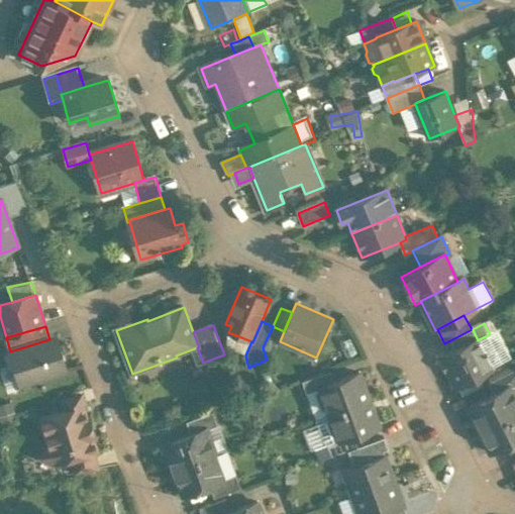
[(268,358),(272,361),(280,341),(284,331),(273,326),(263,347),(267,360),(268,358)]
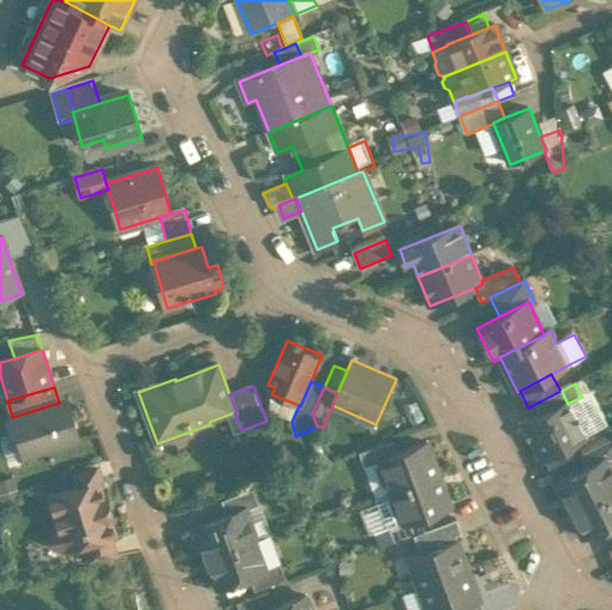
[(561,391),(535,404),(543,417),(568,404),(562,391),(561,391)]
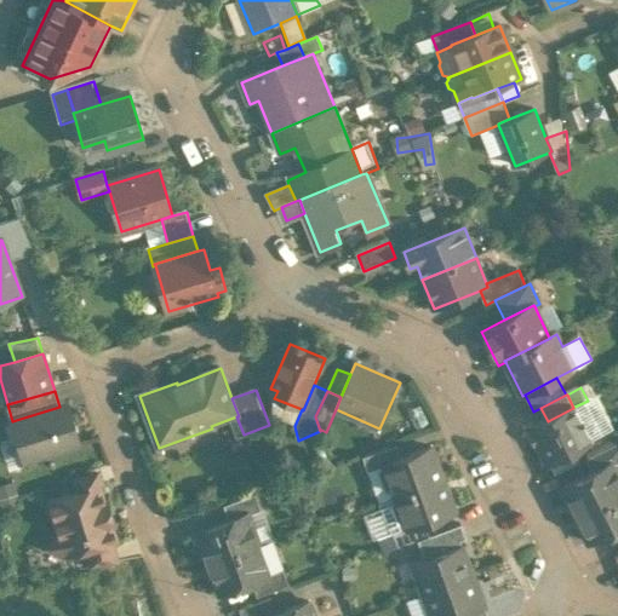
[(548,421),(531,429),(549,464),(581,447),(608,433),(608,432),(613,430),(596,396),(588,401),(574,407),(573,408),(548,421)]
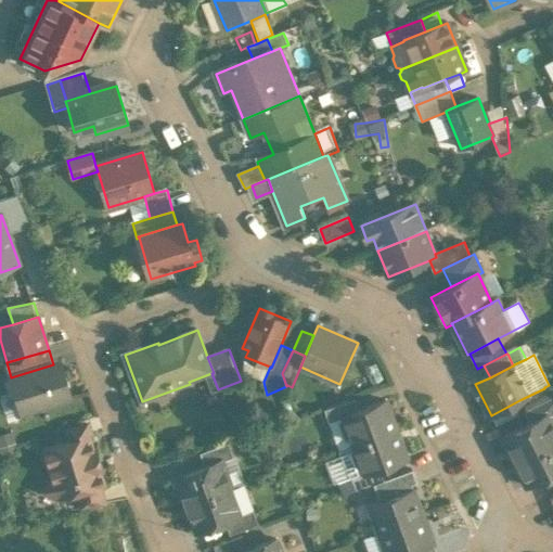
[(245,357),(239,371),(264,382),(270,367),(245,357)]
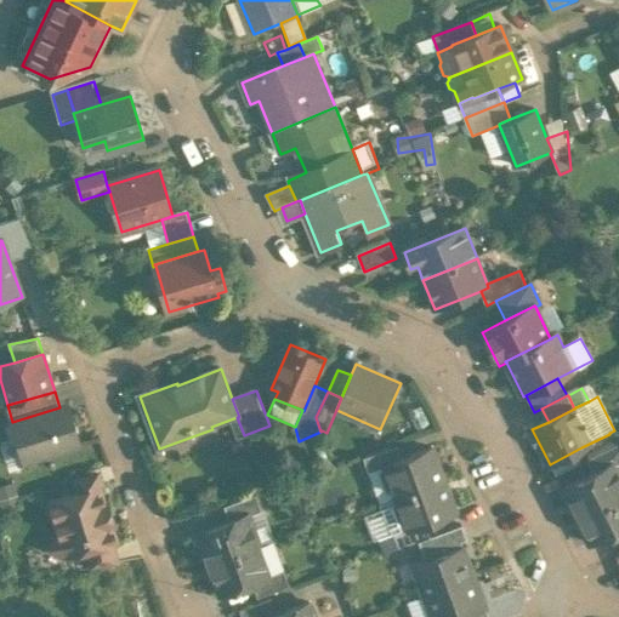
[(60,407),(12,422),(26,464),(81,447),(69,405),(60,407)]
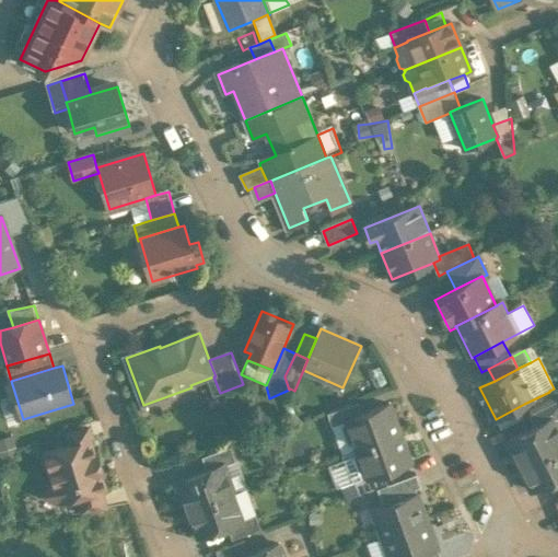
[(557,402),(531,416),(536,428),(555,418),(556,420),(557,419),(557,402)]
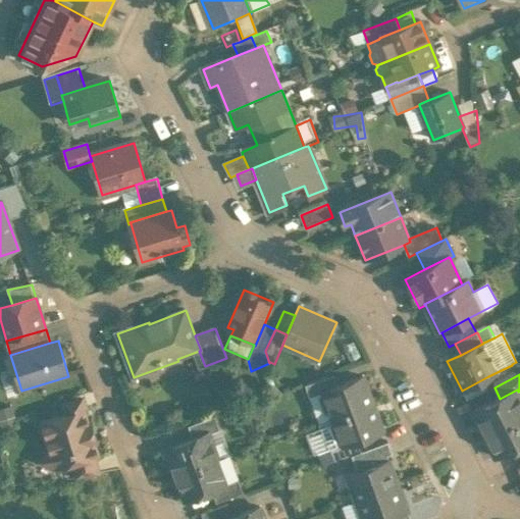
[(334,375),(306,385),(310,398),(324,393),(324,392),(338,386),(334,375)]
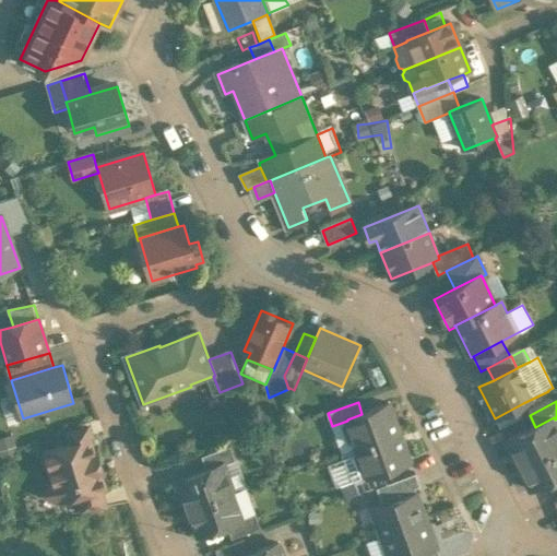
[(523,403),(495,418),(501,430),(530,415),(523,403)]
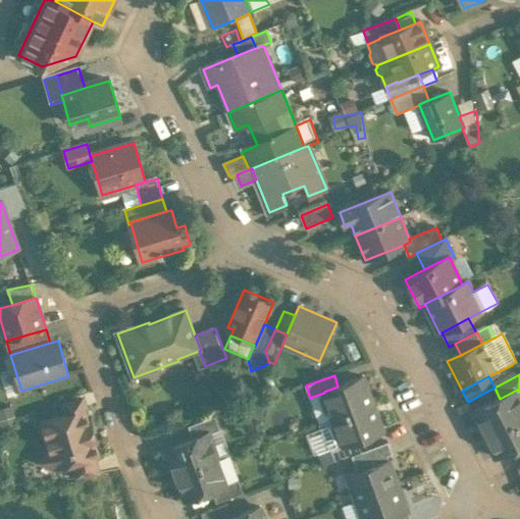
[(338,386),(324,392),(324,393),(333,419),(373,404),(364,377),(338,386)]
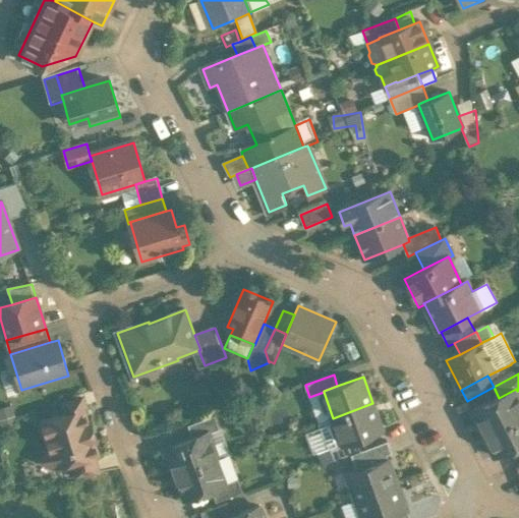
[(499,398),(472,412),(485,436),(484,437),(485,437),(518,419),(518,393),(517,391),(516,389),(499,398)]
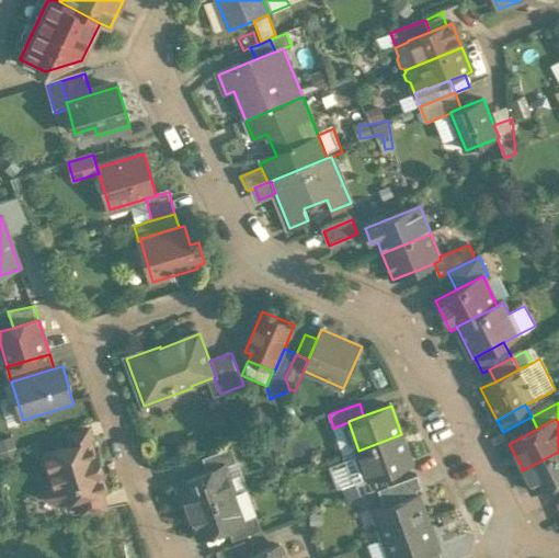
[(333,428),(344,456),(358,451),(349,422),(333,428)]
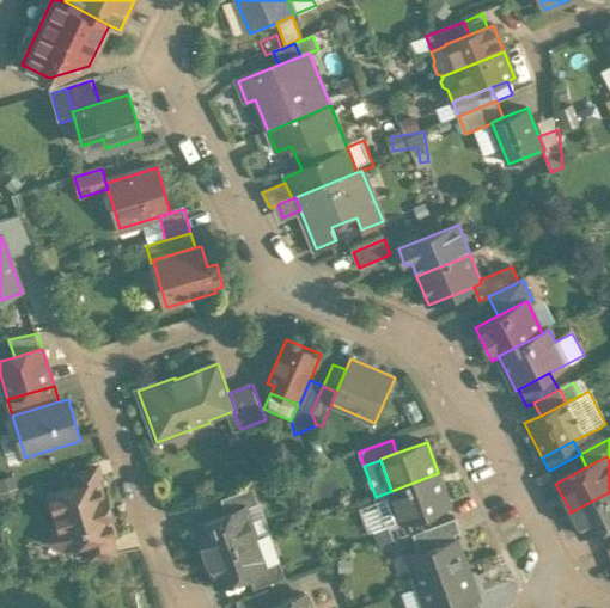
[(101,464),(71,473),(75,486),(101,479),(104,478),(101,464)]
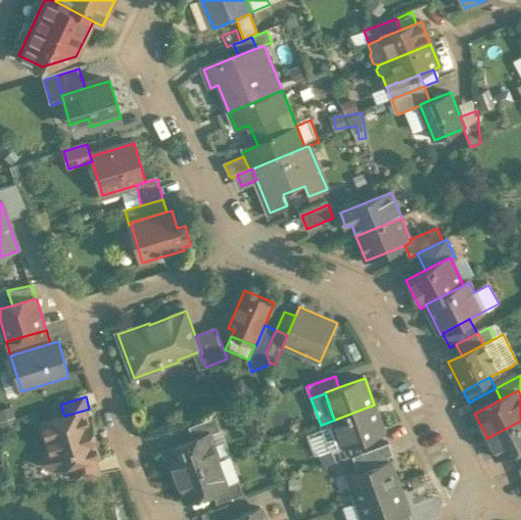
[(374,405),(334,420),(336,424),(322,429),(328,445),(336,443),(338,447),(344,445),(344,446),(359,441),(384,431),(374,405)]
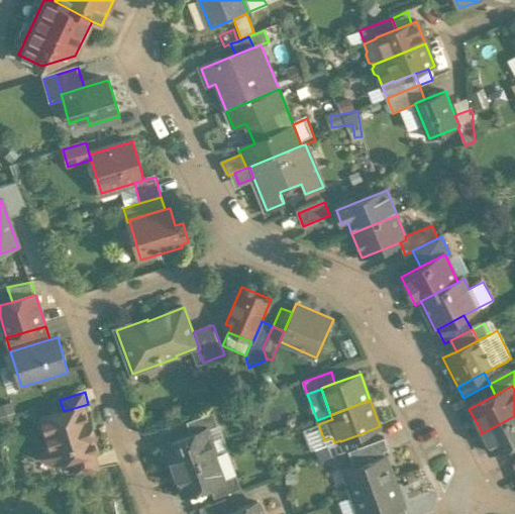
[(64,411),(41,418),(50,445),(43,458),(57,466),(72,460),(96,453),(99,451),(95,437),(97,437),(92,421),(90,421),(85,405),(64,411)]
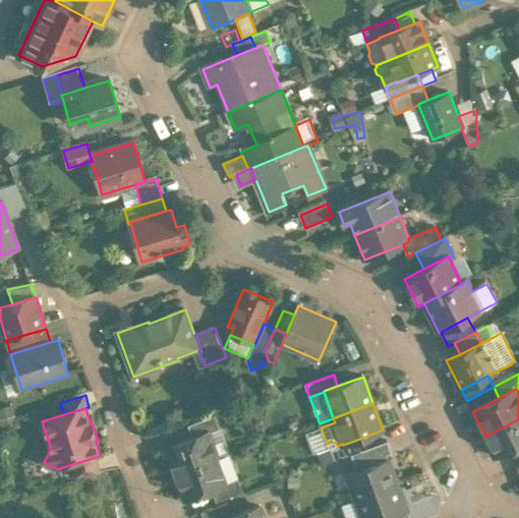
[(216,416),(188,426),(193,439),(209,433),(210,434),(221,429),(216,416)]
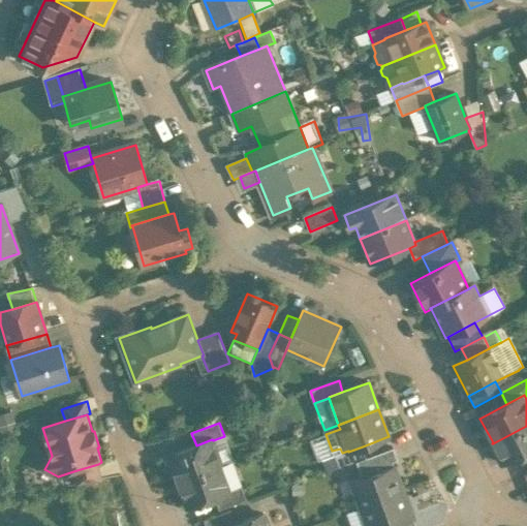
[(526,426),(493,443),(503,464),(526,453),(526,426)]
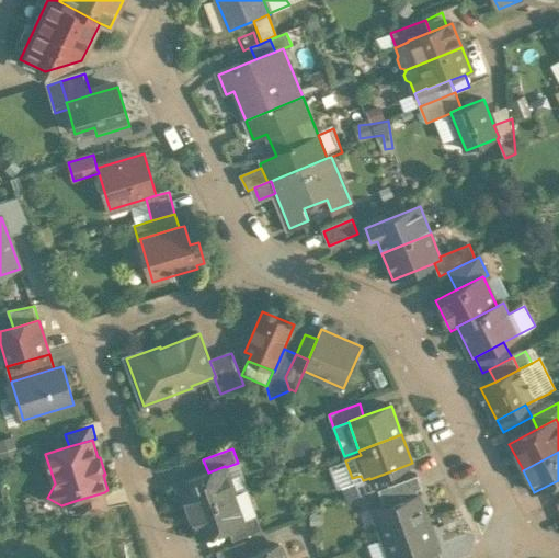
[(208,473),(179,484),(189,511),(236,493),(226,467),(225,466),(208,473)]
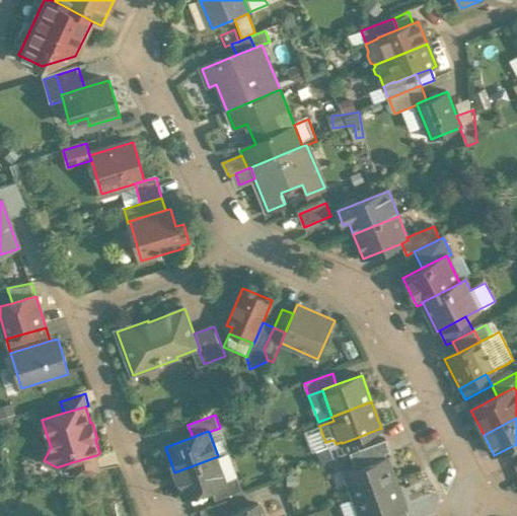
[(356,438),(342,443),(342,442),(336,444),(327,447),(333,459),(350,453),(360,449),(356,438)]
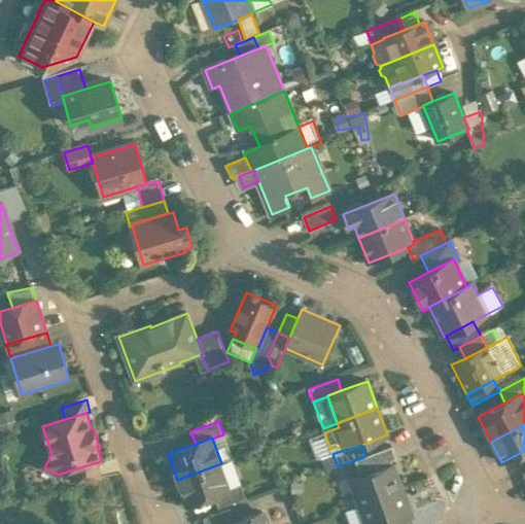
[(365,456),(355,460),(361,476),(393,464),(391,460),(397,458),(392,446),(365,456)]
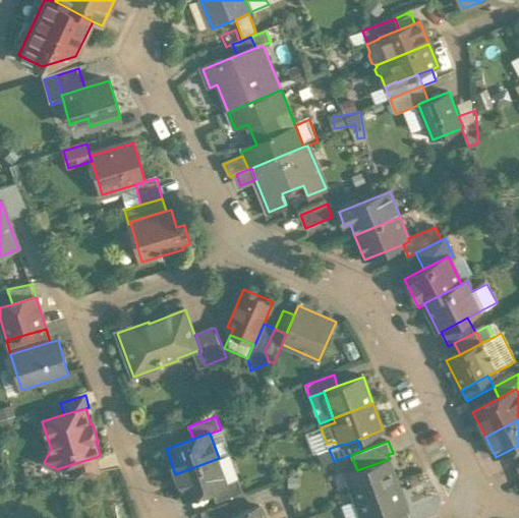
[(97,457),(72,464),(76,478),(102,473),(97,457)]
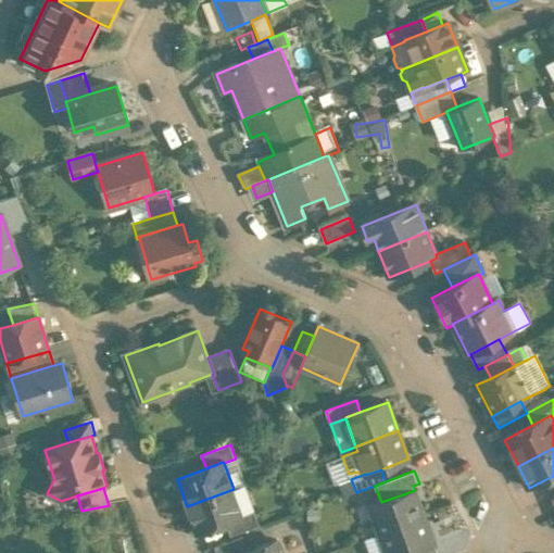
[(234,489),(187,506),(198,533),(227,523),(243,517),(243,515),(254,511),(255,511),(251,502),(248,500),(238,503),(234,489)]
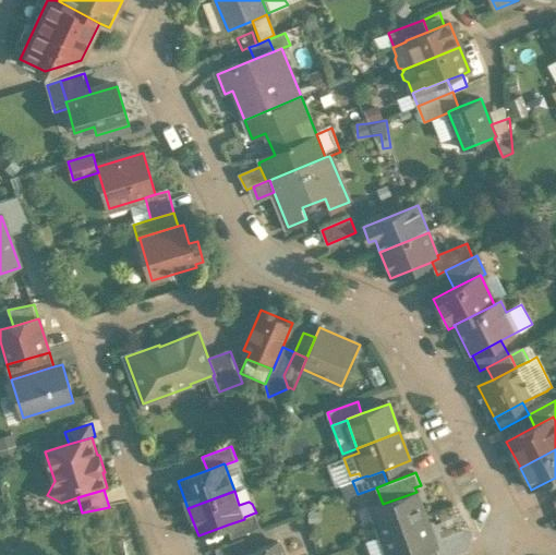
[(383,504),(371,508),(382,537),(426,520),(417,492),(383,504)]
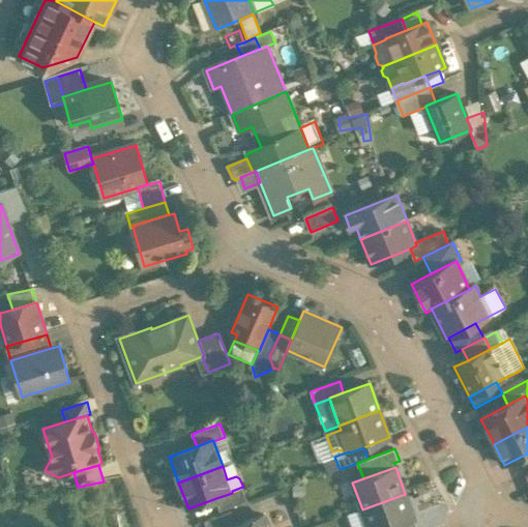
[(242,487),(232,491),(232,493),(216,498),(221,511),(247,501),(243,487),(242,487)]
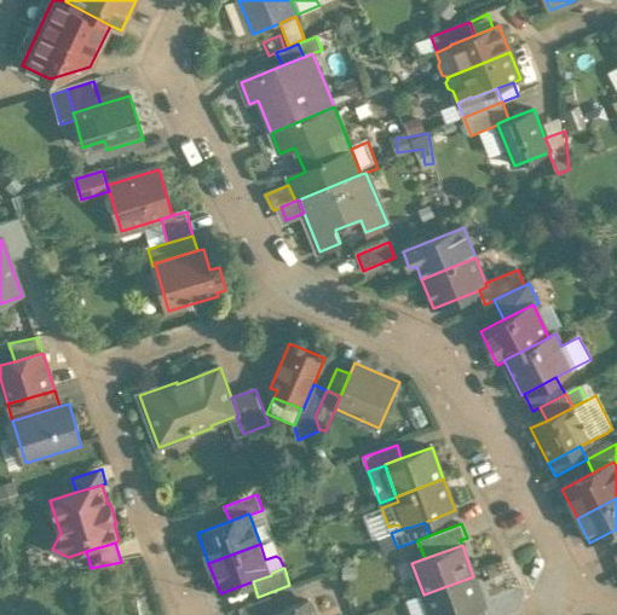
[(473,576),(424,595),(430,614),(482,614),(486,613),(473,576)]
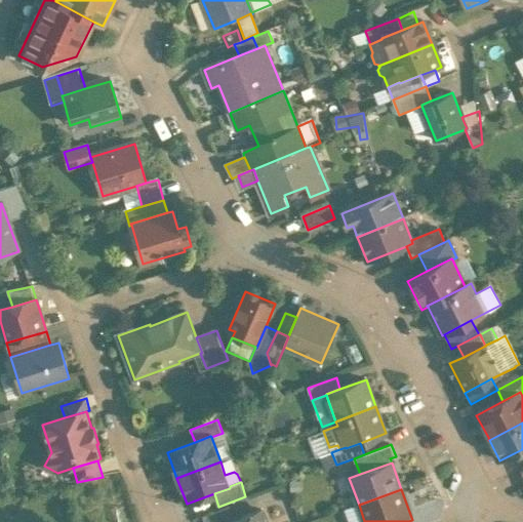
[(230,507),(203,516),(205,521),(235,521),(230,507)]
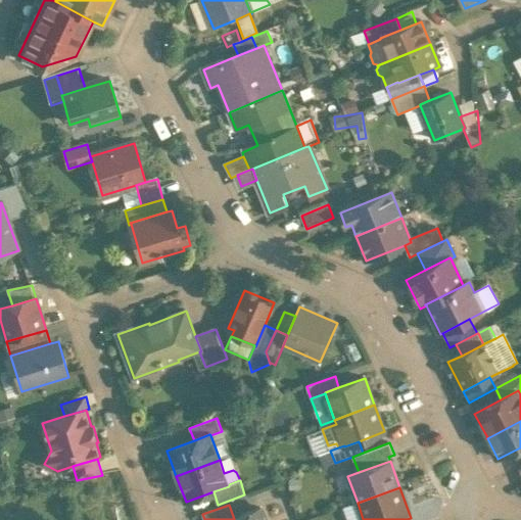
[(234,519),(266,519),(262,509),(234,519)]
